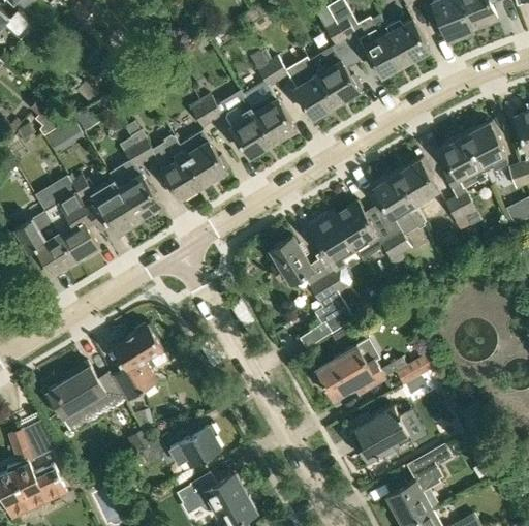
[(334,22),(345,40),(347,43),(360,36),(374,63),(371,64),(378,79),(405,64),(385,27),(379,17),(373,21),(371,17),(358,23),(344,0),(337,0),(325,6),(331,16),(334,22)]
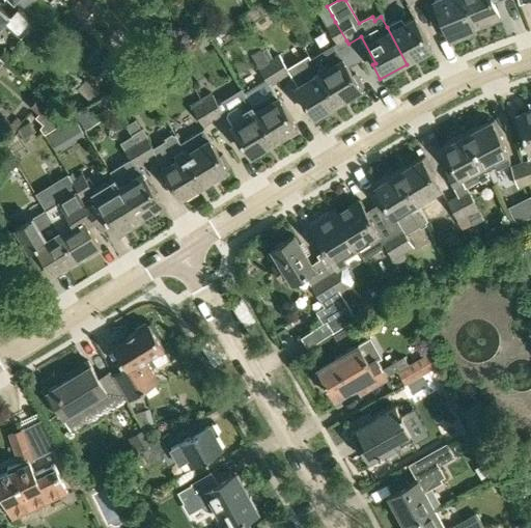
[(474,32),(460,0),(440,0),(432,3),(449,43),(474,32)]
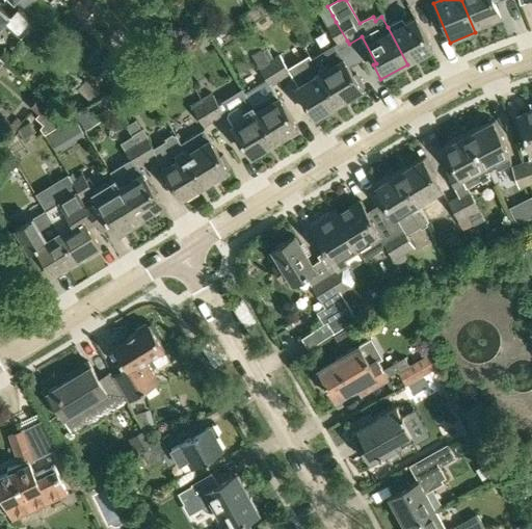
[(461,0),(475,32),(500,22),(491,1),(494,0),(461,0)]
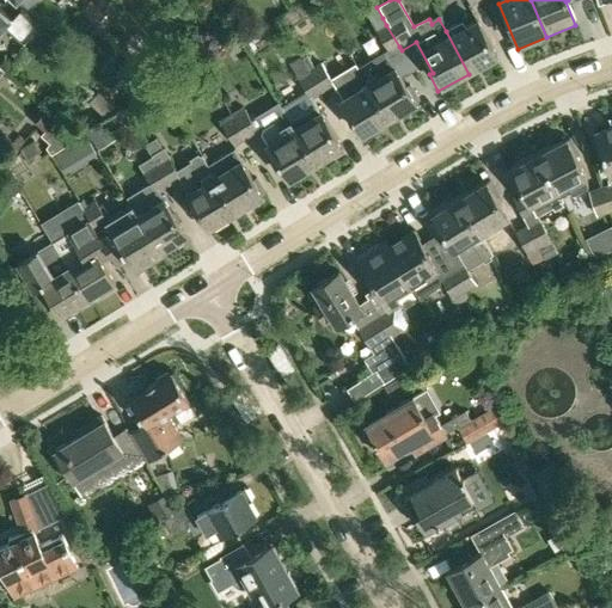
[(90,4),(81,13),(95,26),(104,18),(90,4)]
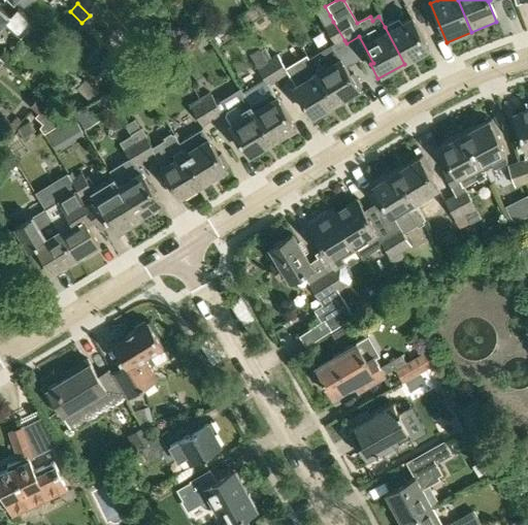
[(0,27),(4,24),(22,39),(33,27),(18,11),(10,20),(0,9),(0,27)]
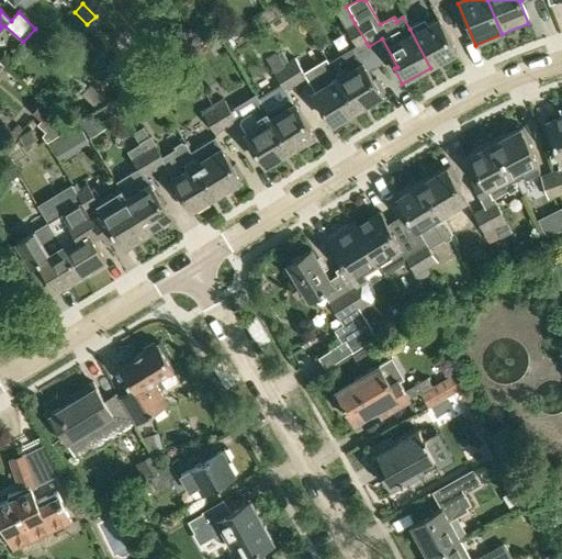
[(409,29),(430,68),(439,63),(441,66),(454,58),(453,56),(456,55),(437,21),(423,30),(419,24),(409,29)]
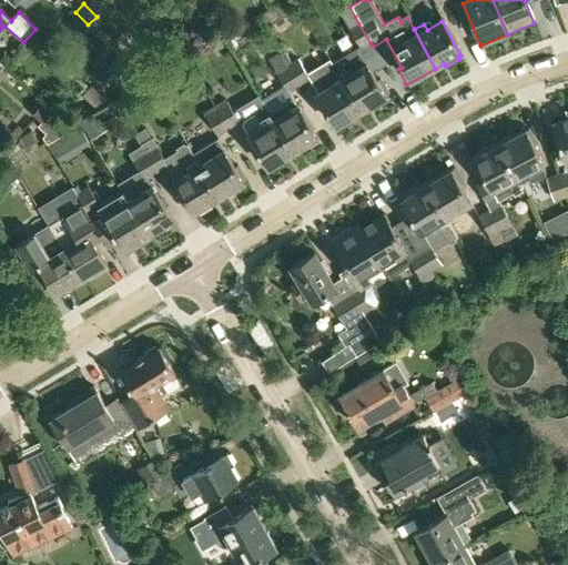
[(358,23),(350,29),(361,49),(371,43),(358,23)]
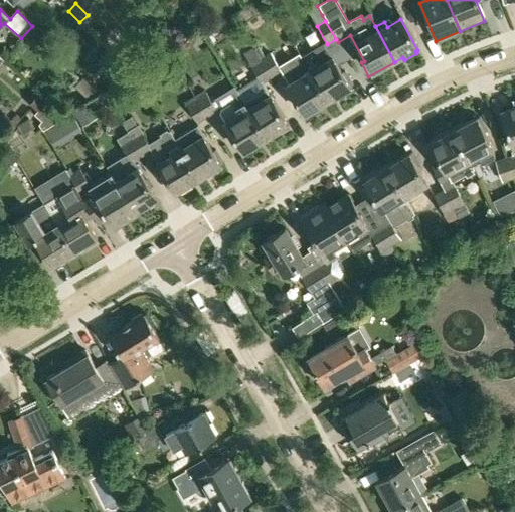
[(293,46),(299,56),(306,67),(326,102),(351,87),(344,73),(341,75),(331,59),(322,64),(319,59),(315,62),(302,41),(293,46)]
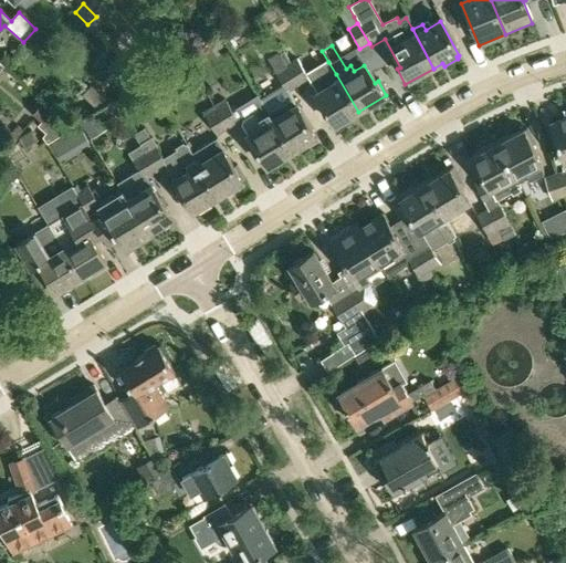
[(264,110),(268,115),(291,154),(299,148),(301,152),(315,143),(313,141),(315,138),(287,93),(296,86),(284,66),(278,55),(268,62),(283,87),(260,102),(264,110)]
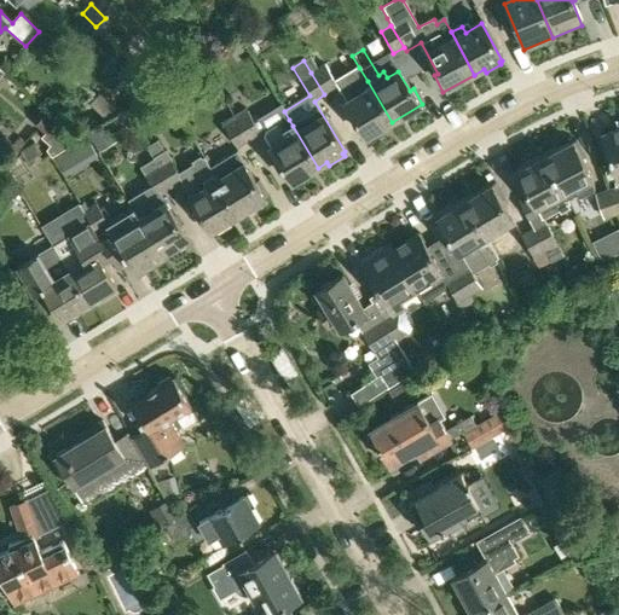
[(336,88),(346,103),(345,104),(365,139),(368,138),(369,141),(385,132),(382,128),(392,122),(368,81),(359,68),(334,83),(323,65),(311,73),(324,94),(336,88)]
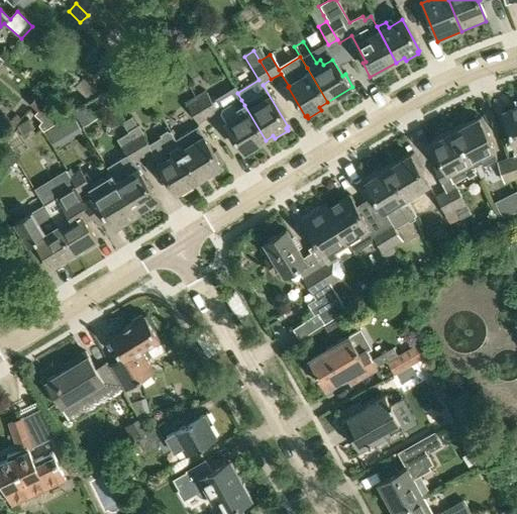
[(118,71),(109,79),(118,89),(128,81),(118,71)]
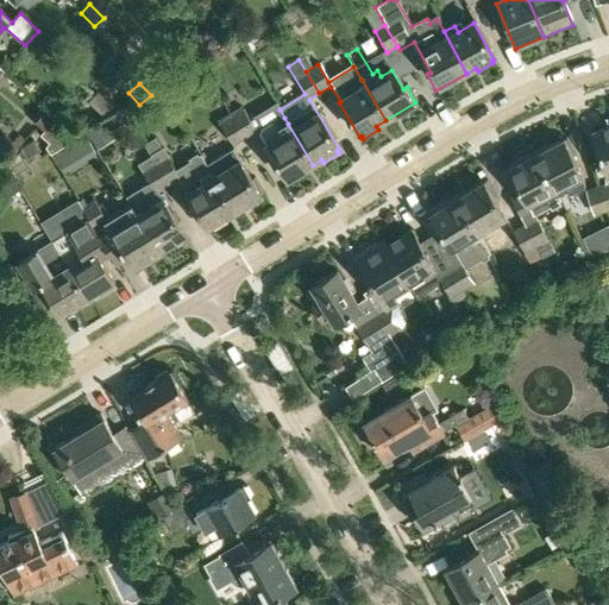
[(243,109),(230,118),(243,140),(256,132),(243,109)]
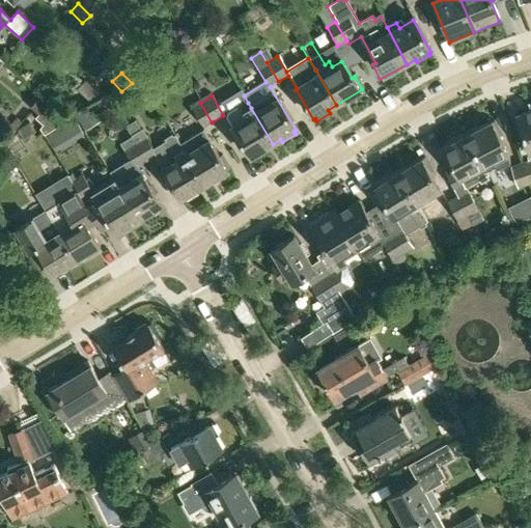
[(35,114),(33,117),(42,126),(38,130),(44,138),(60,128),(50,117),(45,123),(42,120),(50,112),(36,100),(29,109),(35,114)]
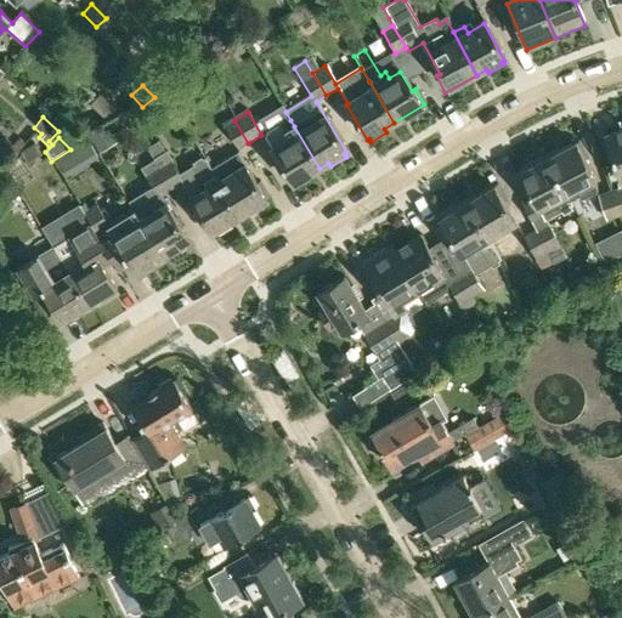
[(238,149),(248,143),(235,120),(225,125),(238,149)]
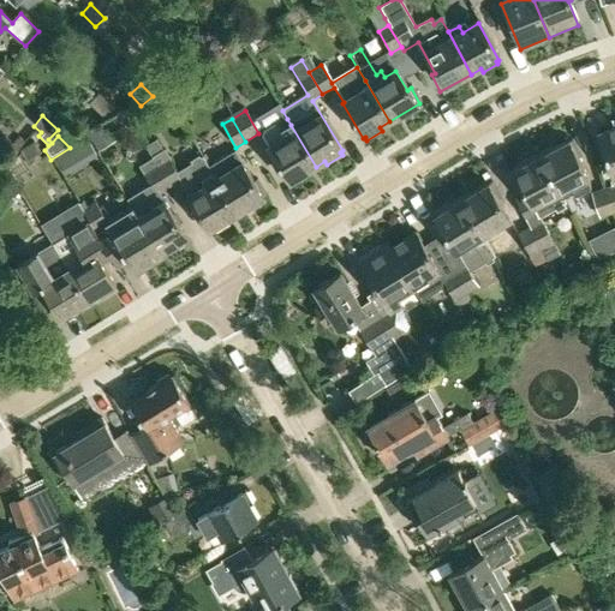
[(286,185),(316,167),(291,125),(287,119),(263,133),(261,138),(279,168),(276,169),(286,185)]
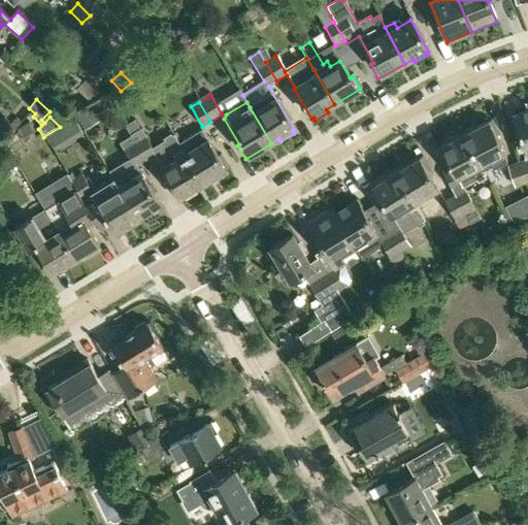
[(91,108),(75,118),(85,132),(99,123),(91,108)]
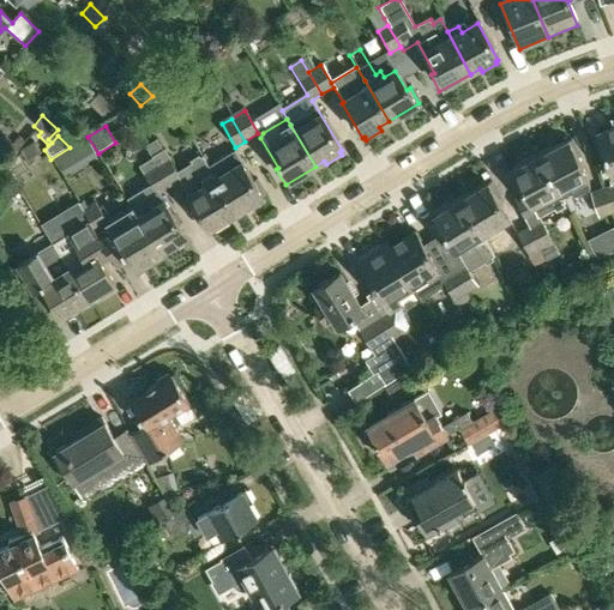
[(613,176),(613,131),(597,137),(611,179),(613,176)]
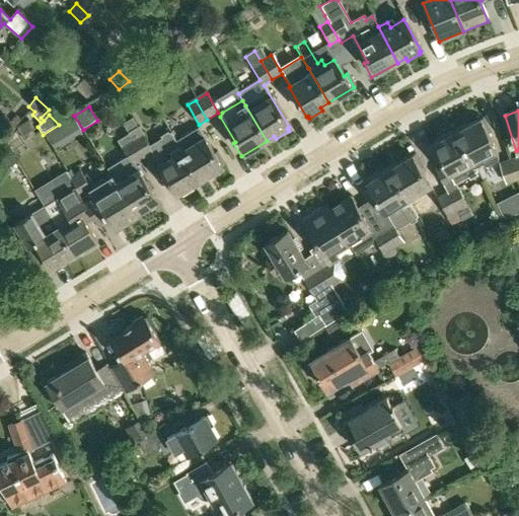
[(484,120),(456,133),(474,169),(485,164),(486,167),(499,161),(496,152),(487,134),(490,133),(484,120)]
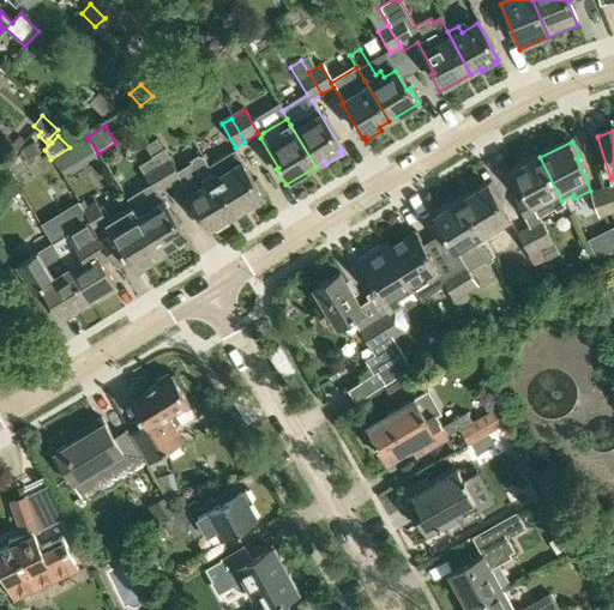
[(35,144),(20,152),(28,164),(42,155),(35,144)]
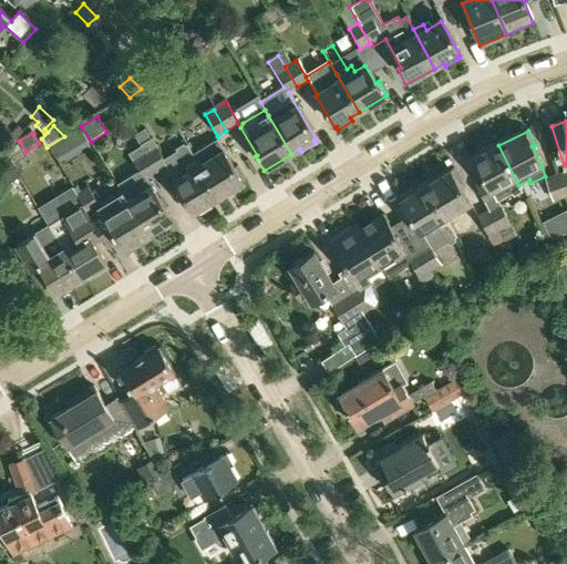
[(151,143),(141,150),(155,174),(166,168),(174,181),(173,182),(193,214),(194,213),(196,216),(209,207),(207,205),(217,198),(194,161),(186,149),(184,151),(183,149),(177,152),(178,154),(163,163),(151,143)]
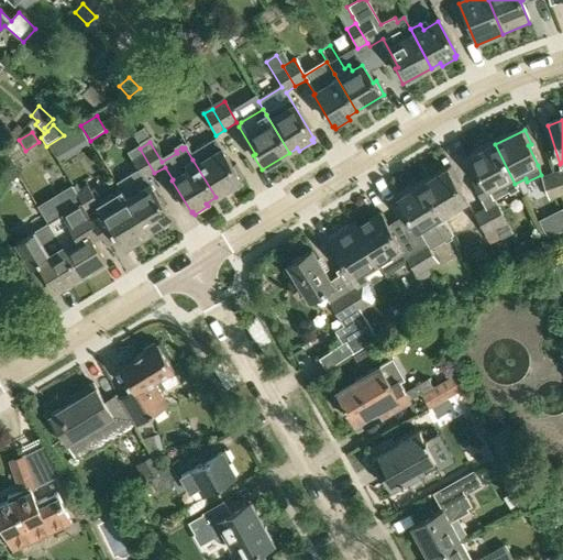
[(517,188),(515,184),(495,144),(485,150),(484,146),(470,153),(472,156),(470,157),(482,180),(472,185),(474,189),(482,202),(496,229),(500,240),(510,234),(496,204),(495,205),(493,200),(508,193),(509,195),(518,190),(517,188)]
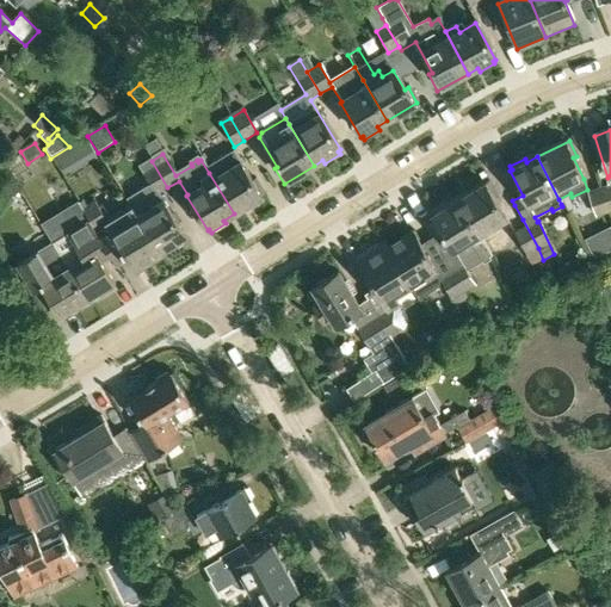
[(130,209),(159,254),(185,237),(164,202),(162,202),(158,193),(167,187),(152,161),(142,167),(153,185),(127,202),(130,209)]
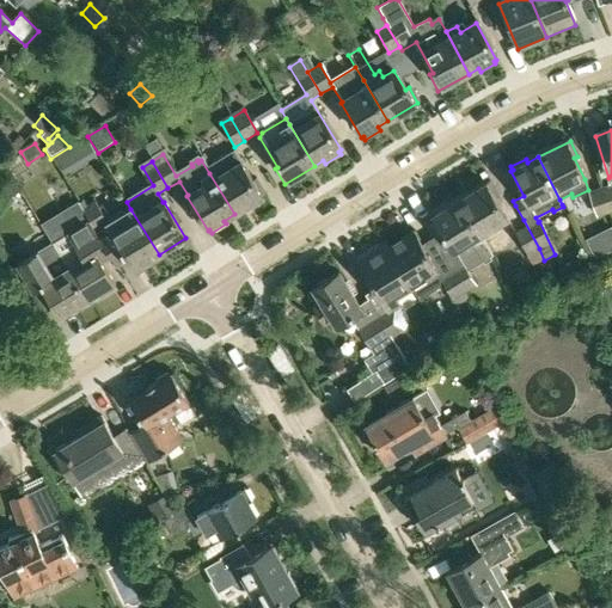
[(220,167),(209,173),(234,214),(263,196),(255,182),(251,183),(239,164),(224,173),(220,167)]
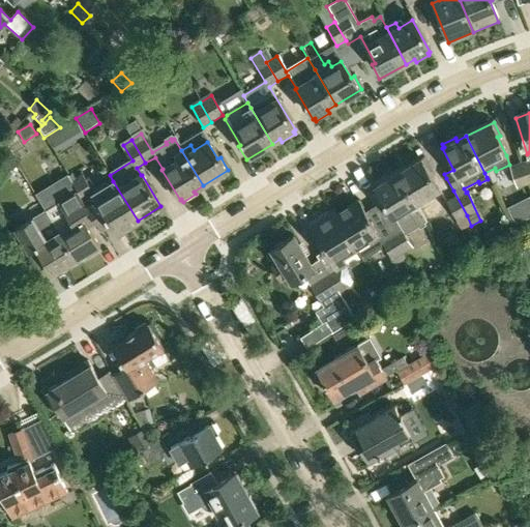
[(438,192),(432,181),(428,175),(431,173),(422,159),(398,175),(418,210),(427,205),(423,200),(438,192)]
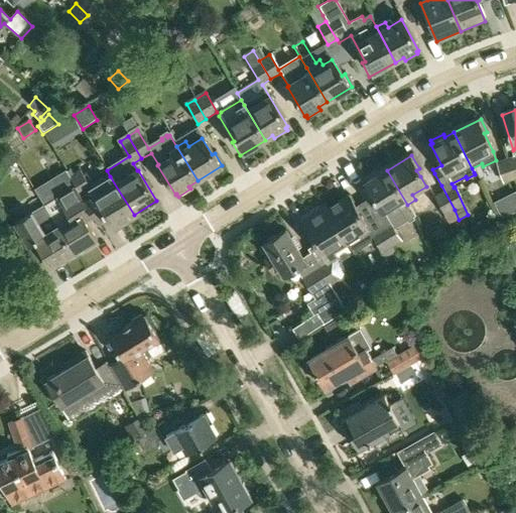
[(515,156),(506,160),(513,179),(515,178),(515,156)]
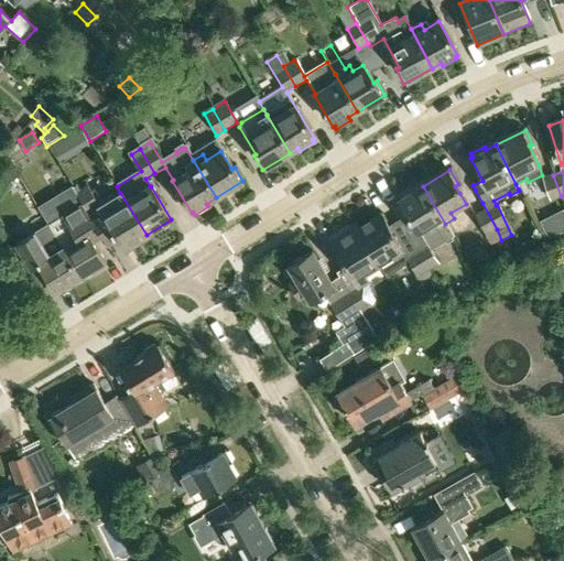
[(561,196),(553,175),(543,179),(550,201),(561,196)]
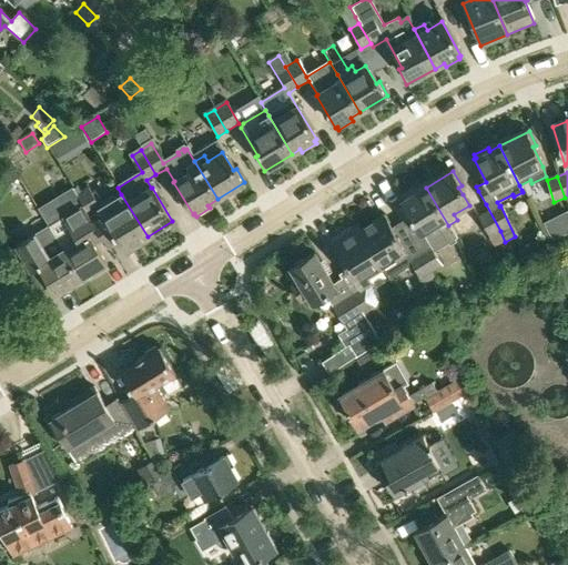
[(418,254),(430,275),(440,269),(432,254),(456,239),(448,225),(426,188),(415,194),(414,191),(399,199),(402,202),(399,203),(419,235),(411,241),(418,254)]
